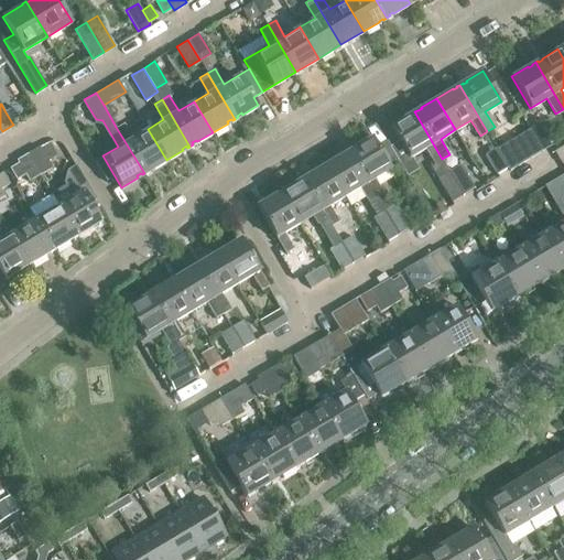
[(20,117),(13,105),(4,110),(11,121),(20,117)]
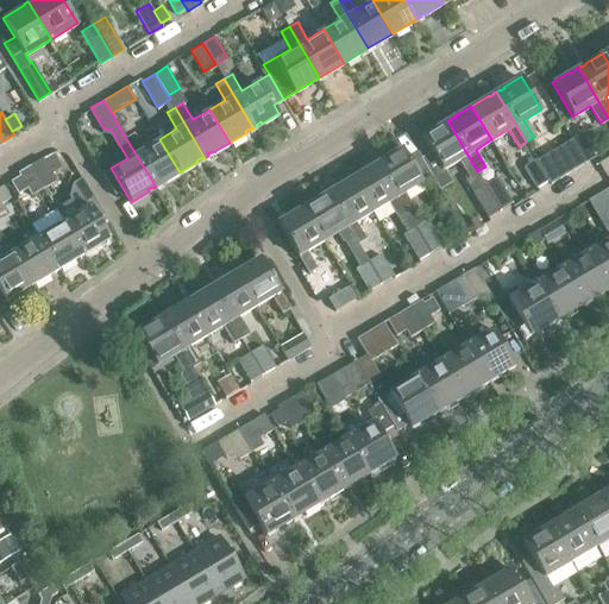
[(444,123),(445,124),(440,126),(440,125),(422,136),(432,152),(421,158),(432,176),(439,188),(451,181),(444,169),(459,159),(476,187),(471,190),(488,215),(500,208),(484,183),(477,171),(447,120),(444,123)]
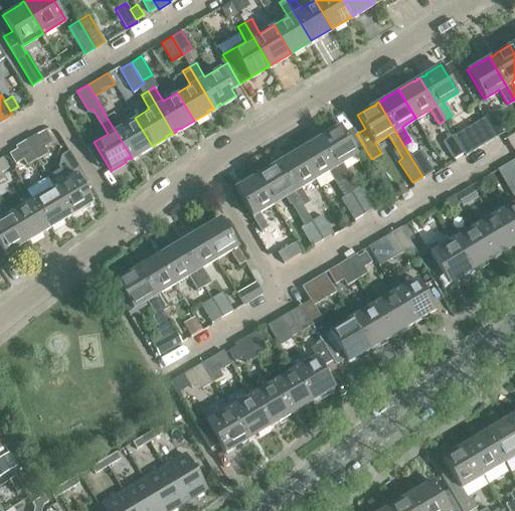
[(483,116),(495,136),(502,131),(505,129),(494,110),(483,116)]
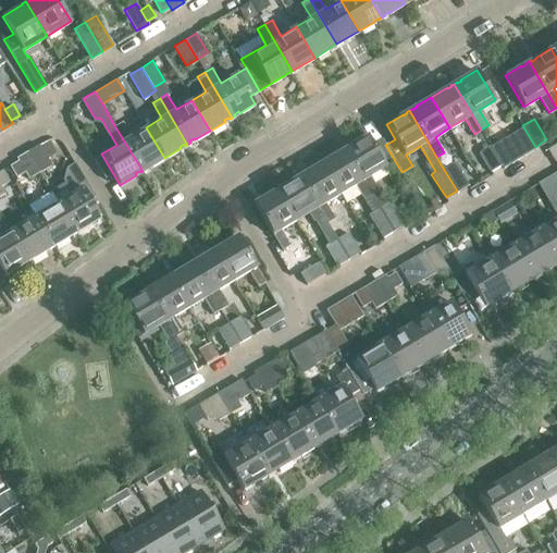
[(122,121),(114,125),(143,171),(146,169),(145,168),(149,164),(150,167),(164,158),(146,127),(132,136),(122,121)]
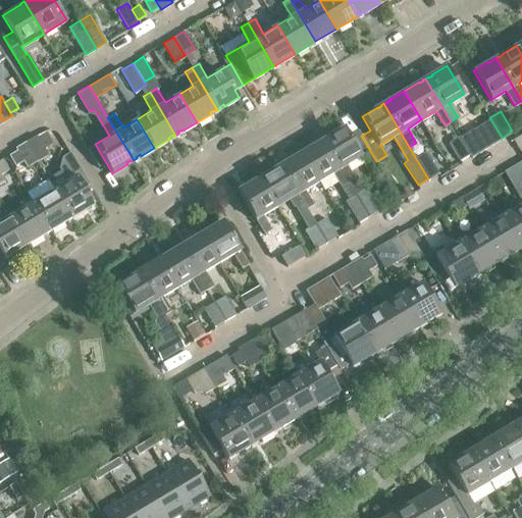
[(468,131),(480,150),(502,138),(489,117),(468,131)]
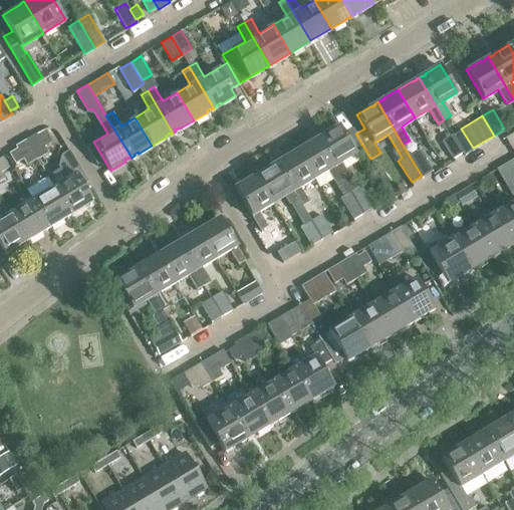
[(321,137),(321,136),(318,138),(343,180),(349,190),(362,212),(373,205),(360,184),(356,186),(342,162),(364,149),(355,134),(353,131),(345,136),(339,124),(324,134),(325,135),(321,137)]
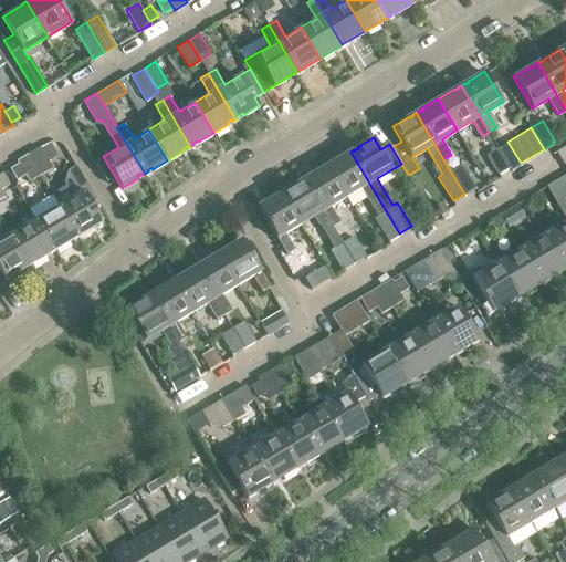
[(56,155),(50,143),(41,148),(48,160),(56,155)]
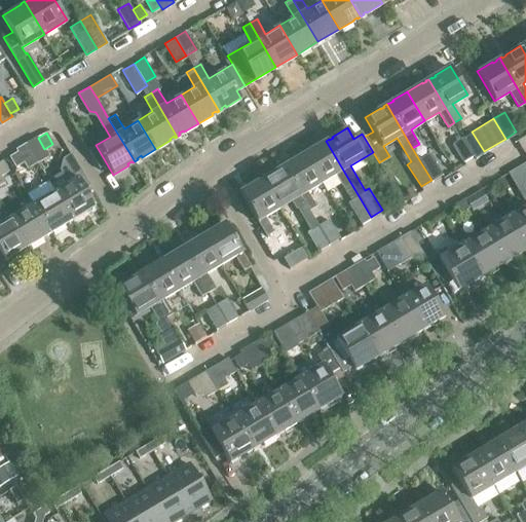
[(523,150),(525,148),(525,133),(517,140),(523,150)]
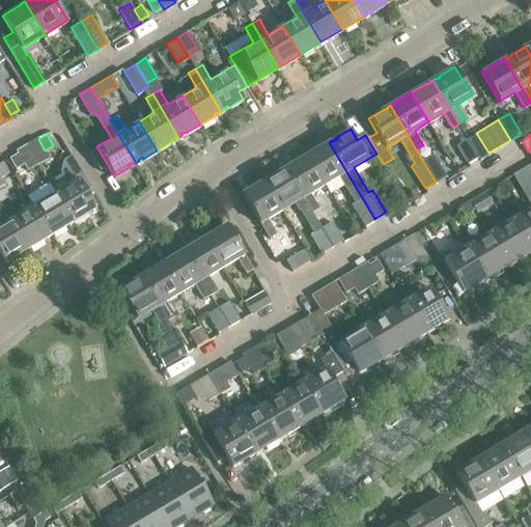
[(45,150),(38,139),(36,136),(26,142),(38,163),(49,157),(45,150)]
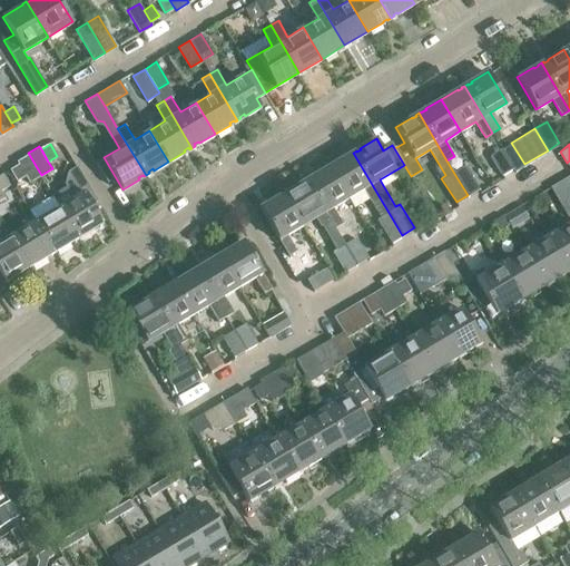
[(501,174),(513,167),(501,147),(489,154),(501,174)]
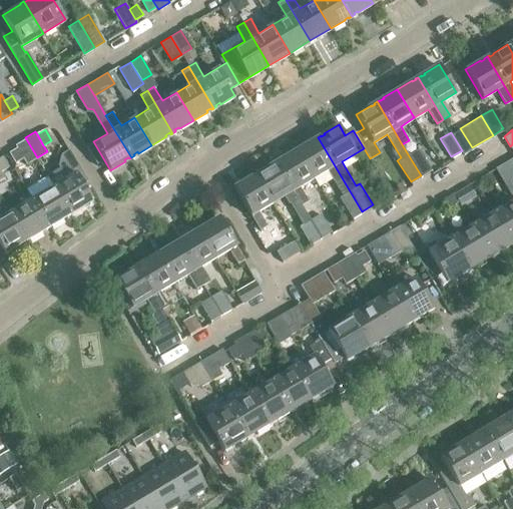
[(26,163),(37,157),(25,137),(15,143),(16,146),(23,157),(26,163)]
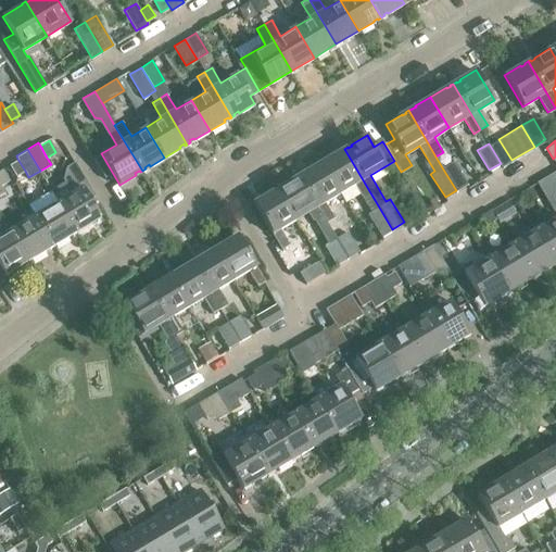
[(341,193),(355,184),(371,210),(367,213),(381,236),(392,229),(378,205),(371,195),(344,149),(341,151),(341,152),(338,154),(338,153),(321,162),(341,193)]
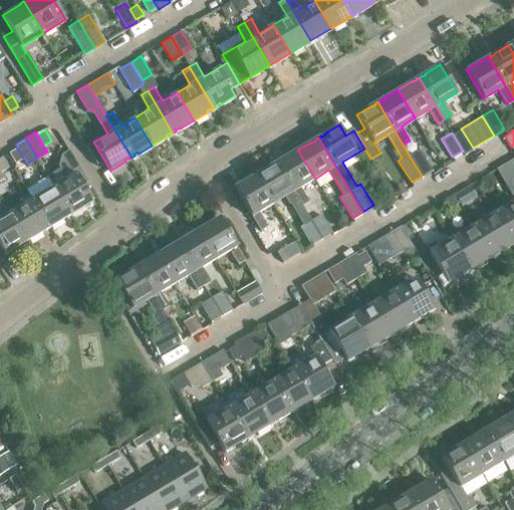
[(8,152),(15,163),(23,158),(16,147),(8,152)]
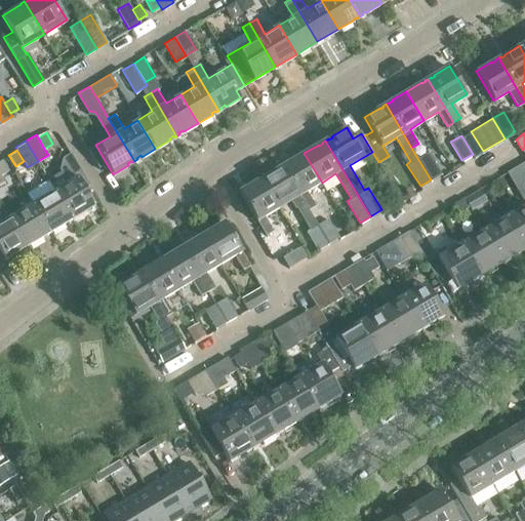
[(431,179),(441,173),(428,151),(417,158),(431,179)]
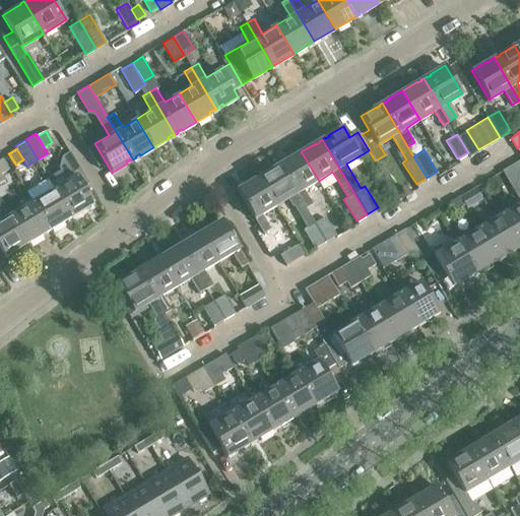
[(67,181),(54,188),(71,215),(76,212),(75,211),(80,208),(80,210),(93,202),(83,185),(88,182),(69,150),(61,155),(58,167),(67,181)]
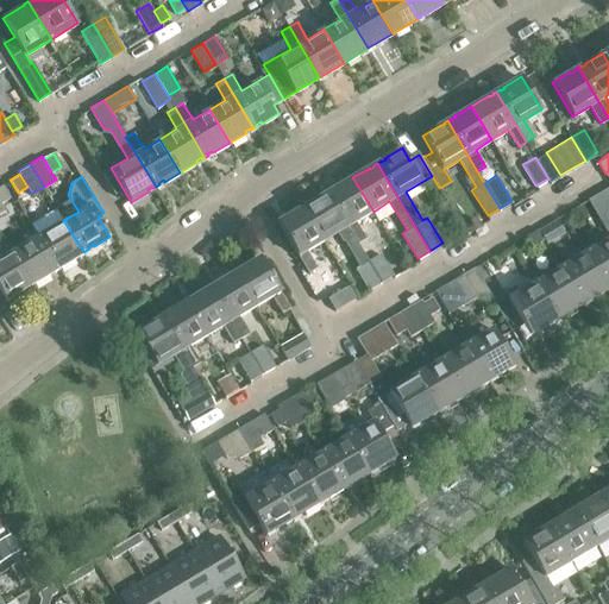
[(331,190),(328,193),(358,243),(366,238),(357,221),(374,212),(352,177),(336,188),(336,189),(332,192),(331,190)]
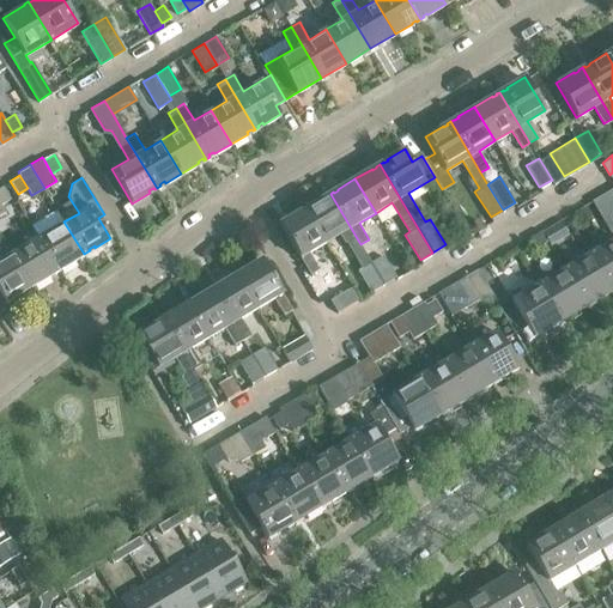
[(0,186),(0,202),(1,204),(10,199),(2,186),(0,186)]
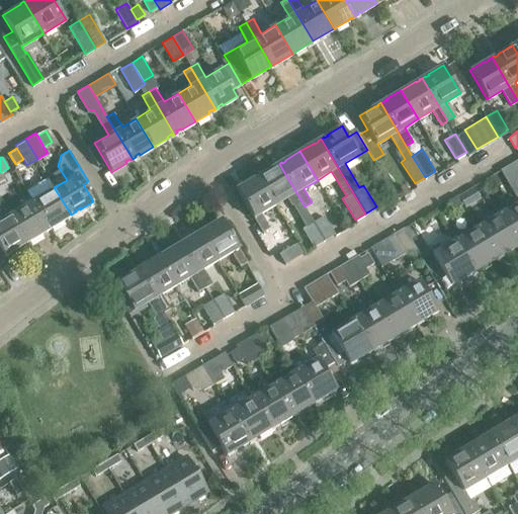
[(516,195),(517,193),(517,175),(510,162),(500,169),(516,195)]
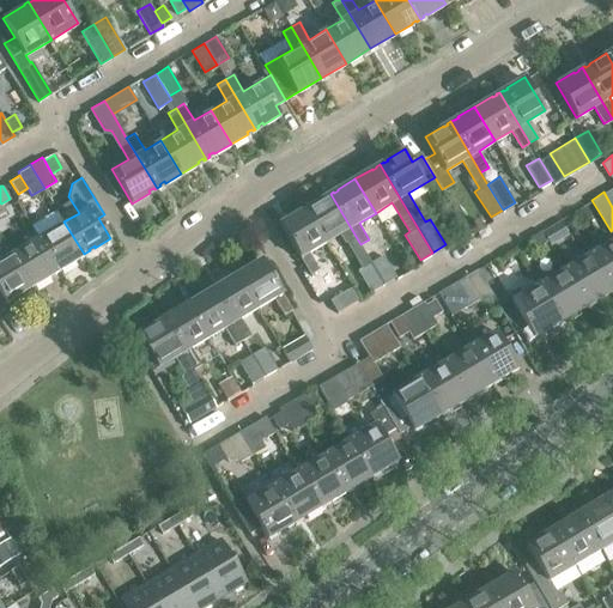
[(343,232),(353,249),(362,265),(358,268),(371,290),(383,283),(370,261),(360,244),(331,194),(327,196),(327,198),(323,200),(322,199),(305,208),(327,242),(343,232)]
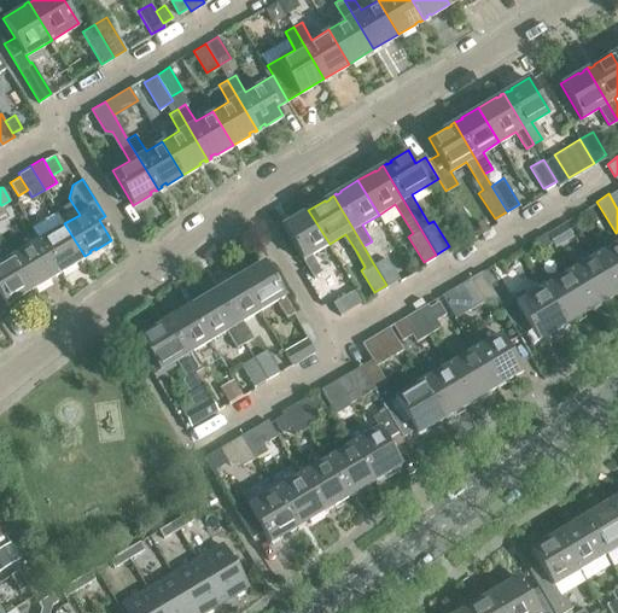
[(308,210),(291,221),(292,221),(287,225),(287,223),(283,226),(314,276),(322,272),(313,255),(330,244),(308,210)]
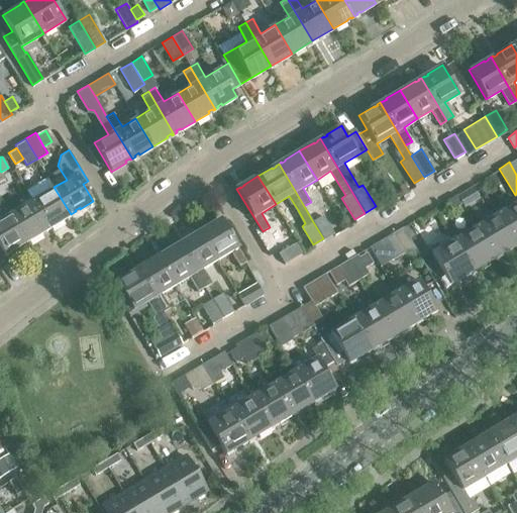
[(32,200),(48,227),(55,224),(54,222),(58,220),(59,221),(71,214),(54,187),(50,182),(42,187),(45,192),(32,200)]
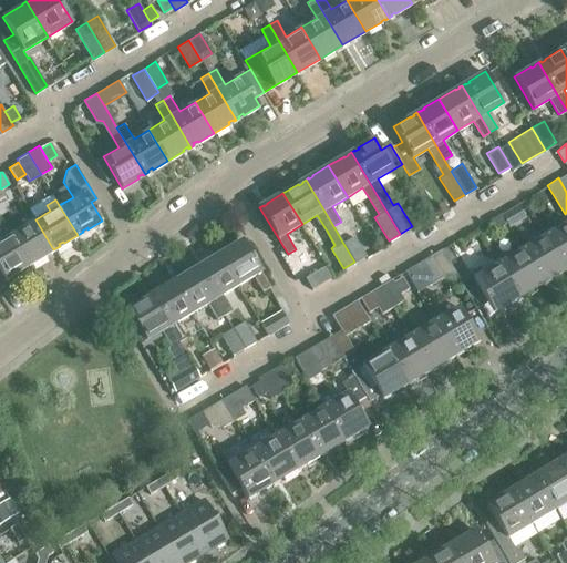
[(507,221),(522,213),(515,203),(502,212),(507,221)]
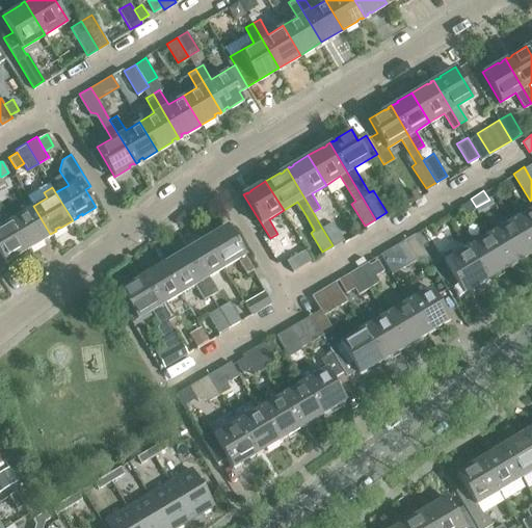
[(463,214),(476,207),(471,199),(458,206),(463,214)]
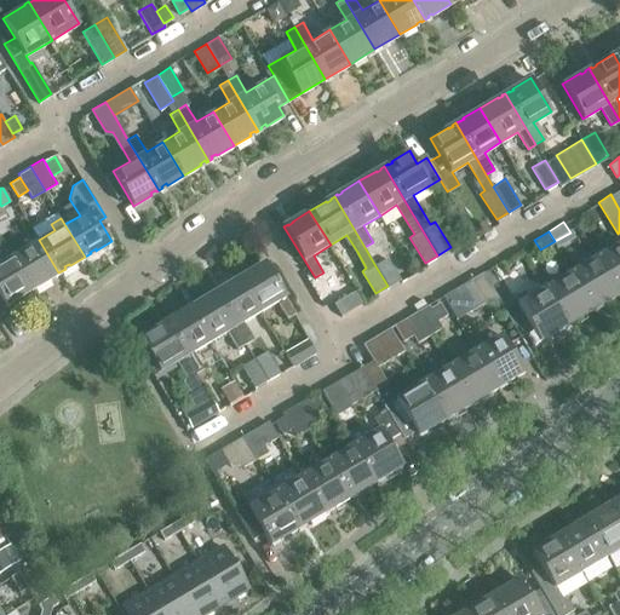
[(33,288),(50,279),(49,276),(53,274),(55,275),(58,272),(39,240),(12,256),(33,288)]
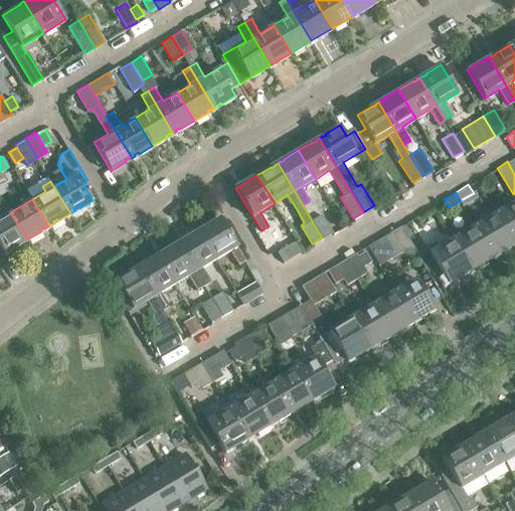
[(514,199),(495,212),(514,243),(514,241),(514,199)]
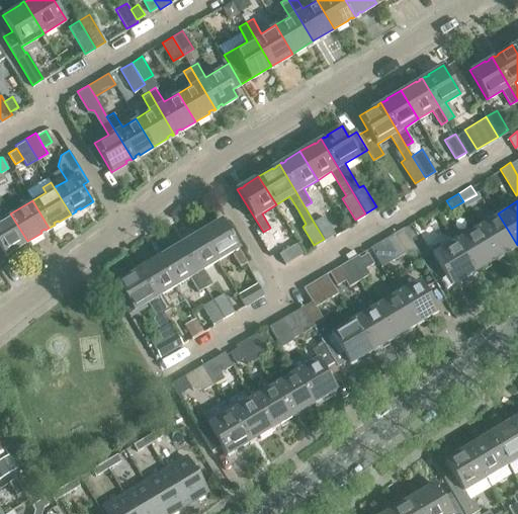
[(24,243),(27,241),(10,213),(0,219),(0,247),(4,255),(20,246),(19,244),(23,242),(24,243)]
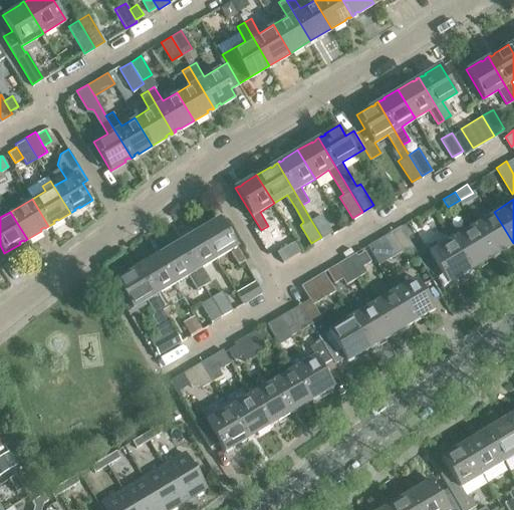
[(491,256),(513,243),(494,212),(473,225),(491,256)]
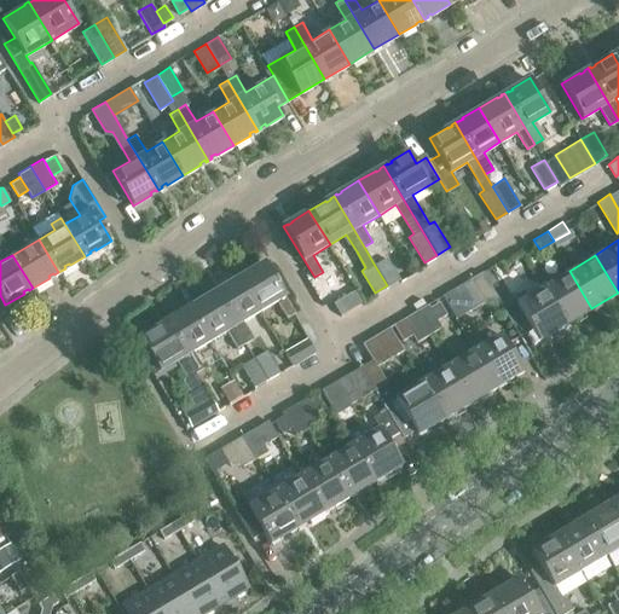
[(386,256),(374,264),(387,285),(399,278),(386,256)]
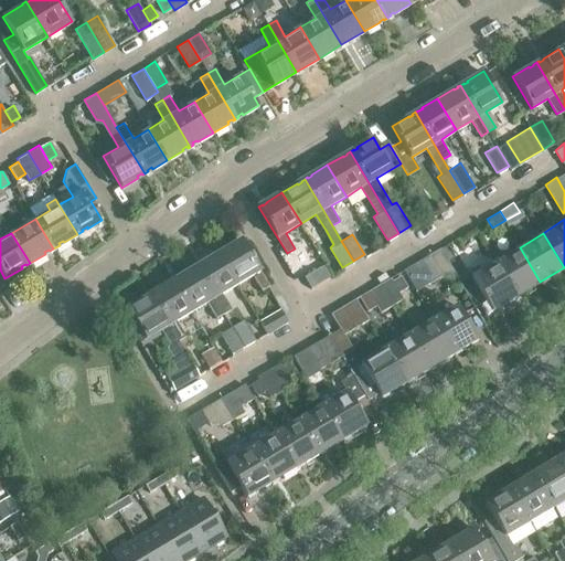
[(219,253),(237,284),(253,275),(262,290),(269,286),(243,239),(238,241),(240,242),(235,244),(235,243),(219,253)]
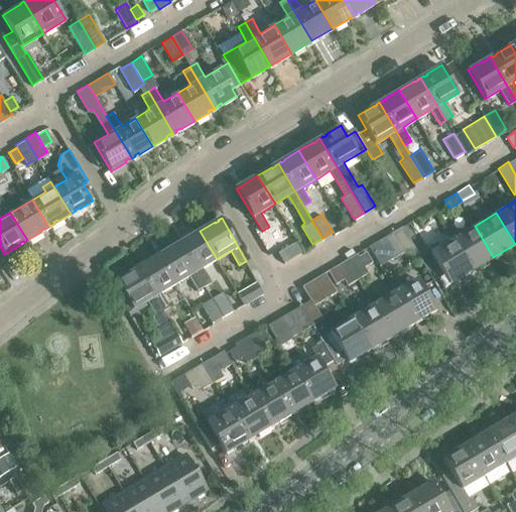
[(392,231),(403,250),(412,244),(401,226),(392,231)]
